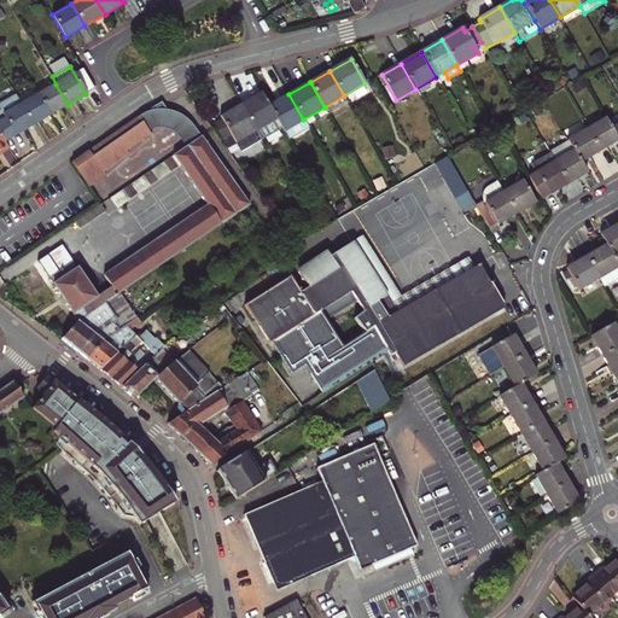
[(68,105),(56,85),(39,94),(51,115),(68,105)]
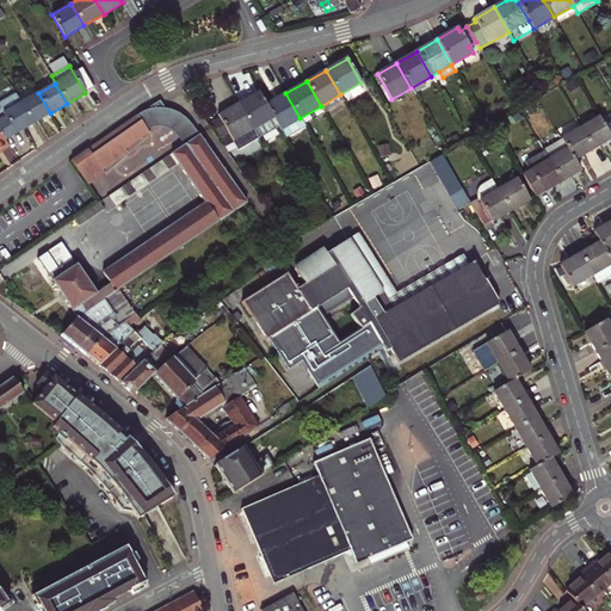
[(259,92),(239,104),(259,139),(279,127),(266,105),(259,92)]
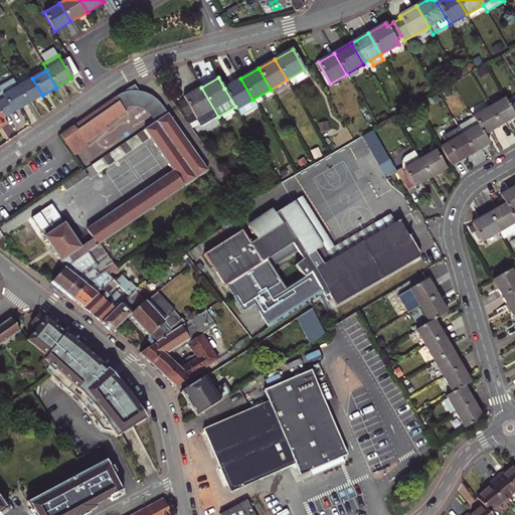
[(27,105),(42,96),(32,78),(17,88),(27,105)]
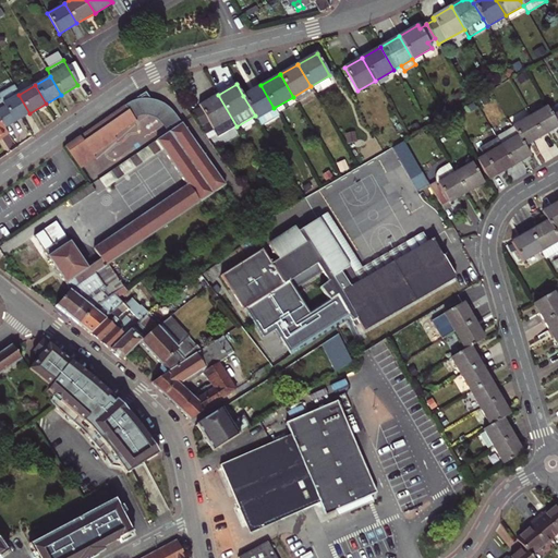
[(261,85),(243,96),(255,116),(261,125),(278,116),(274,108),(261,85)]
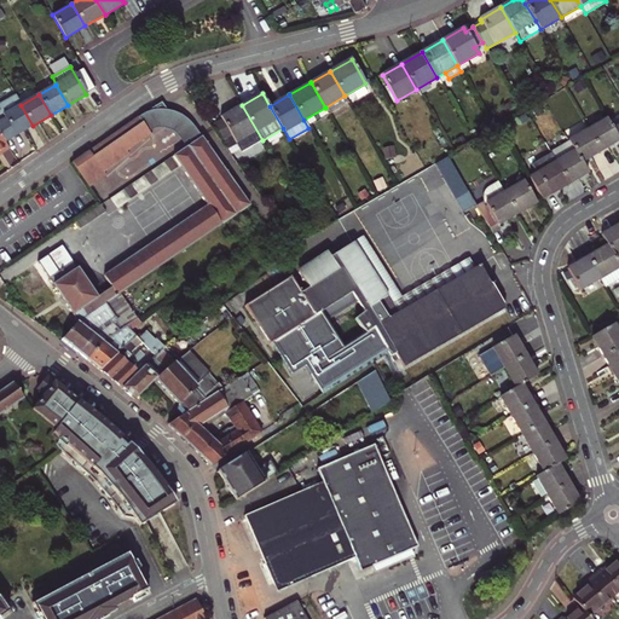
[(168,110),(161,102),(73,163),(90,187),(105,177),(103,173),(127,156),(125,152),(150,134),(148,131),(154,127),(150,122),(168,110)]
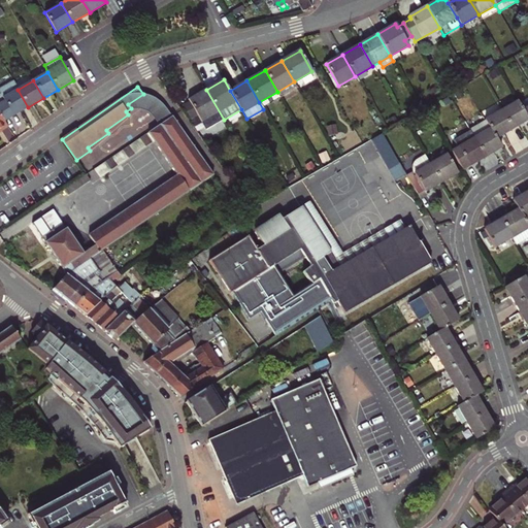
[(28,107),(18,90),(3,98),(4,100),(0,102),(0,114),(4,121),(28,107)]
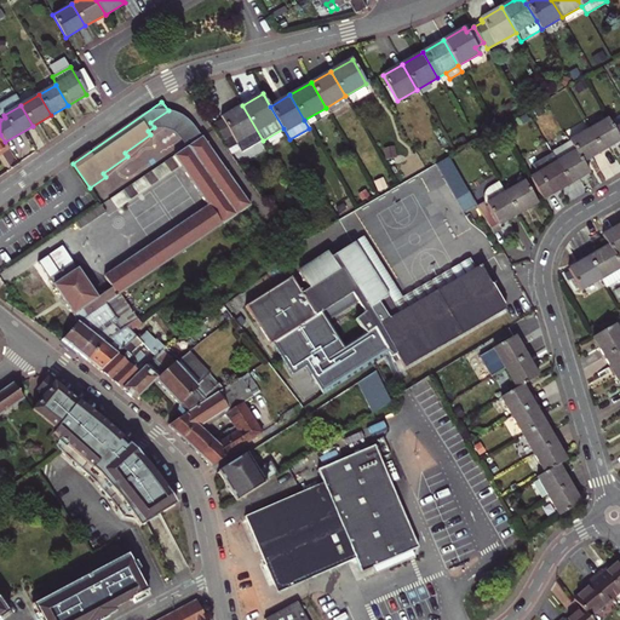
[(263,141),(242,105),(222,118),(223,120),(213,126),(233,155),(240,150),(242,151),(263,141)]
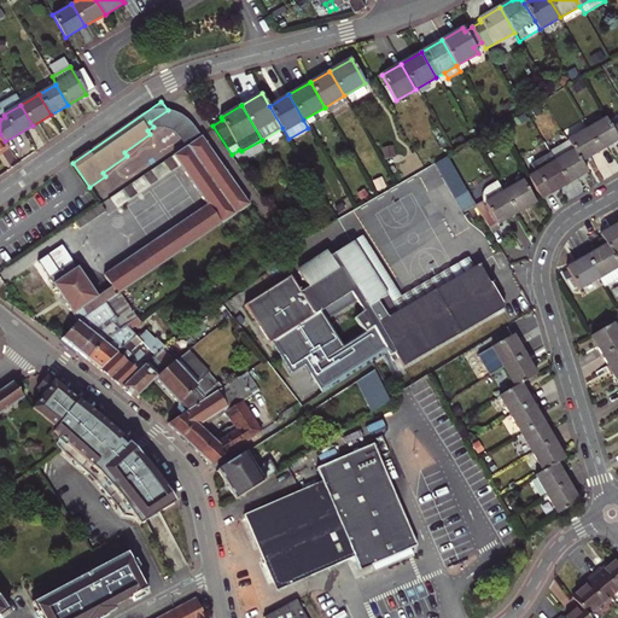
[(586,129),(599,151),(617,140),(611,129),(605,118),(586,129)]
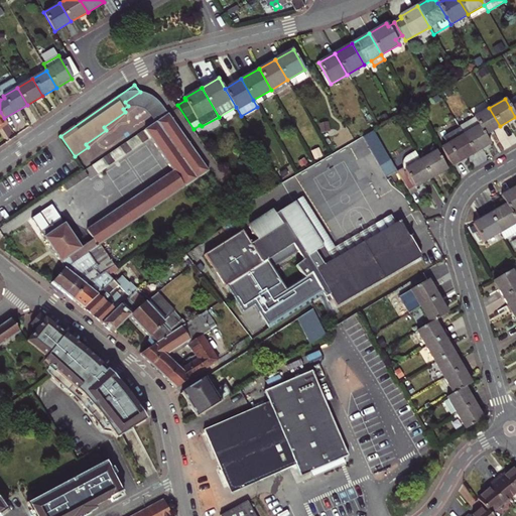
[(500,126),(489,108),(474,117),(479,126),(484,135),(500,126)]
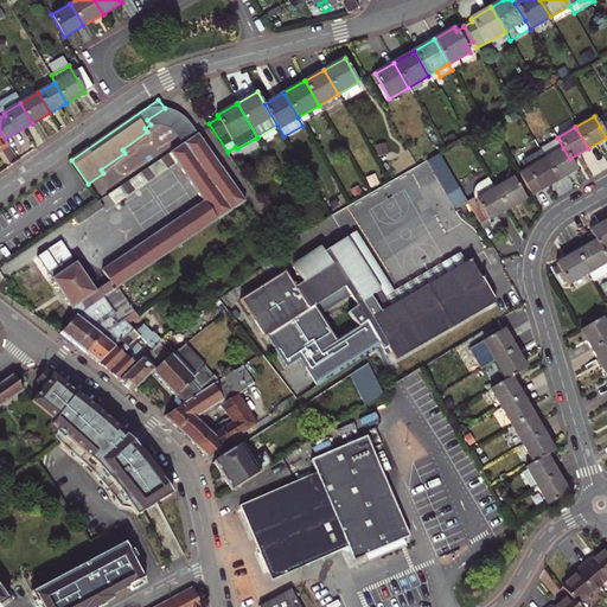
[(48,273),(76,315),(117,287),(246,202),(198,134),(170,153),(177,164),(204,202),(103,270),(110,281),(95,292),(61,241),(46,250),(57,267),(48,273)]
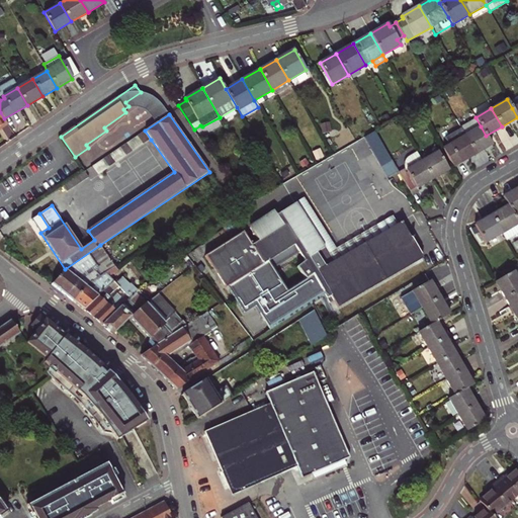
[(460,130),(464,137),(475,154),(491,145),(486,136),(481,126),(476,117),(459,126),(460,130)]
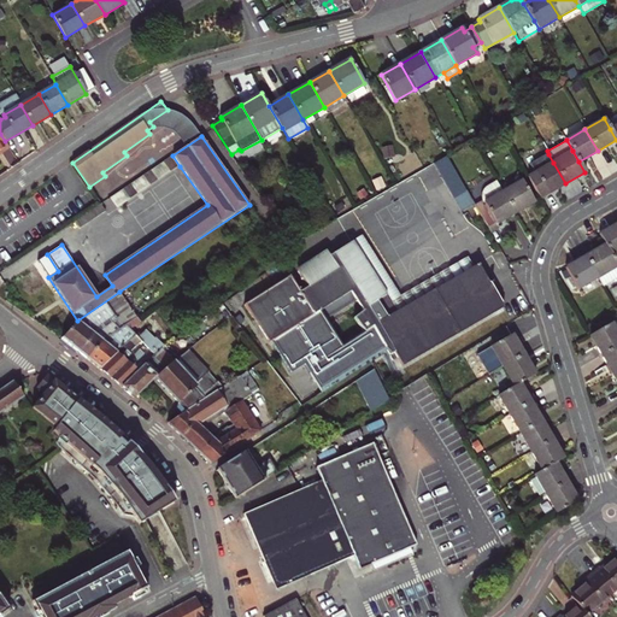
[(535,172),(528,177),(540,199),(565,183),(553,163),(548,154),(530,165),(535,172)]
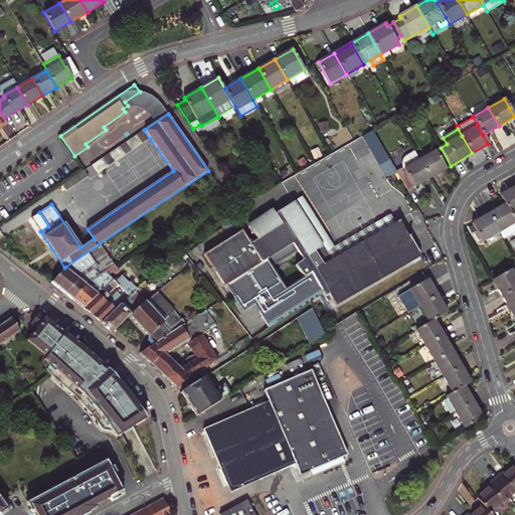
[(144,130),(92,165),(98,174),(150,139),(144,130)]
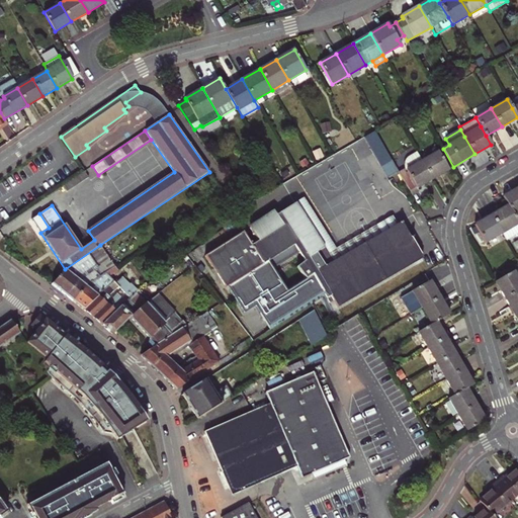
[(373,131),(363,137),(370,150),(380,144),(373,131)]
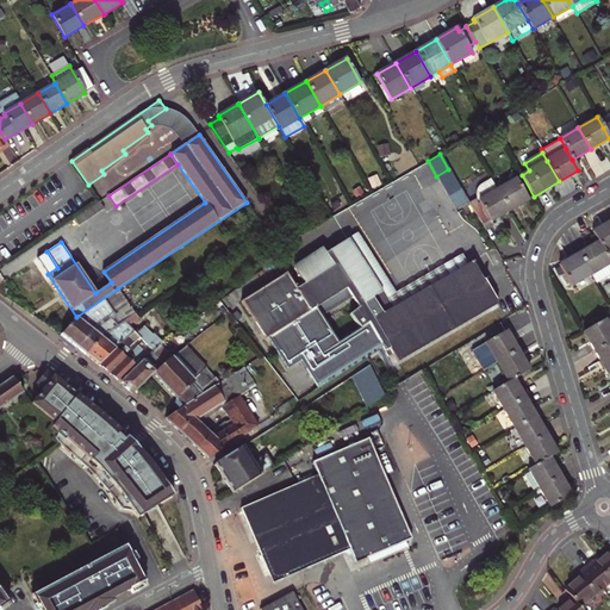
[(448,169),(436,176),(448,195),(460,188),(448,169)]
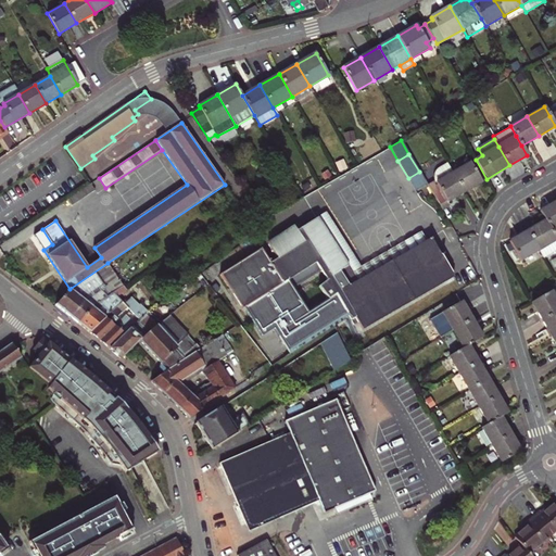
[(470,163),(452,174),(463,192),(481,182),(470,163)]
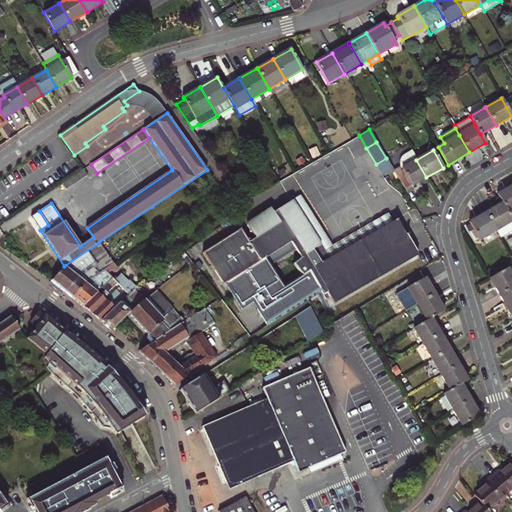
[(403,171),(396,175),(406,192),(413,188),(412,186),(426,177),(416,160),(411,151),(403,156),(400,164),(403,171)]
